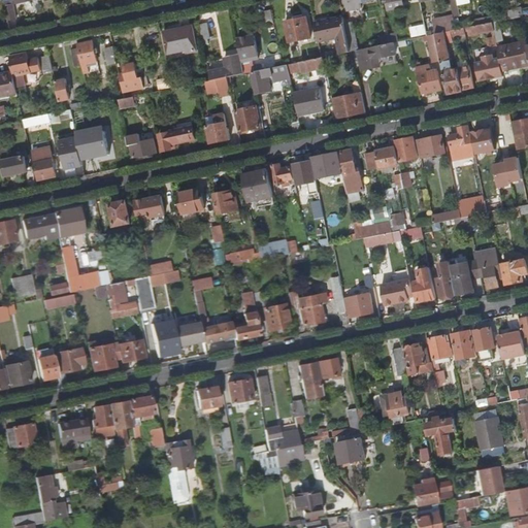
[(375,0),(347,0),(350,10),(361,8),(360,3),(375,0)]
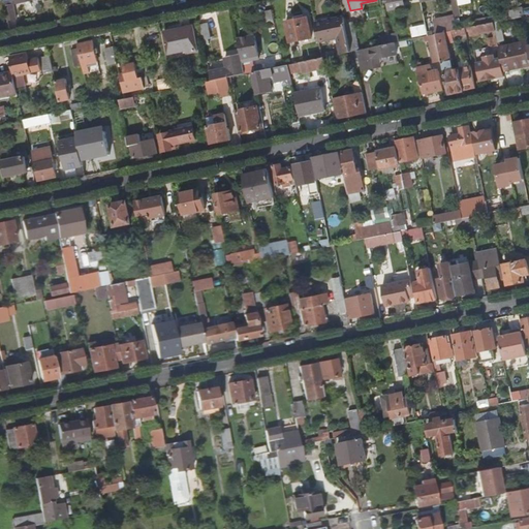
[(453,0),(455,10),(456,19),(462,17),(461,11),(475,8),(473,0),(453,0)]
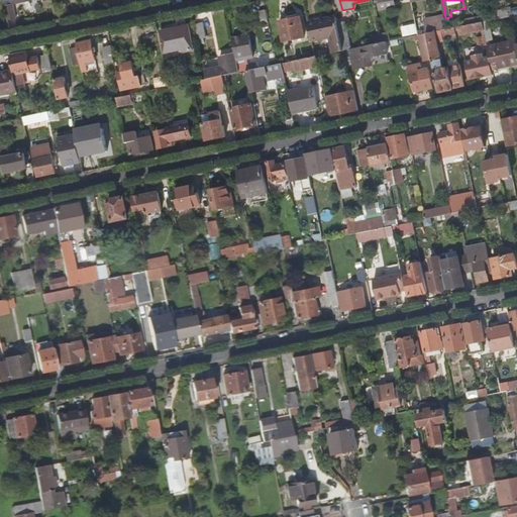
[(14,3),(5,5),(8,20),(17,18),(14,3)]
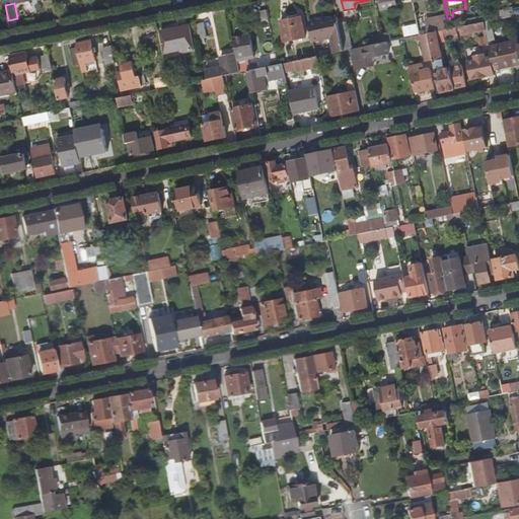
[(263,24),(270,23),(267,9),(260,11),(263,24)]
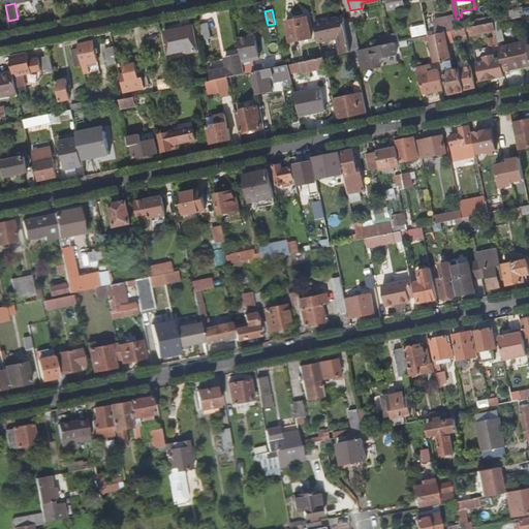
[(345,18),(314,24),(318,42),(337,38),(340,55),(352,52),(346,24),(345,18)]
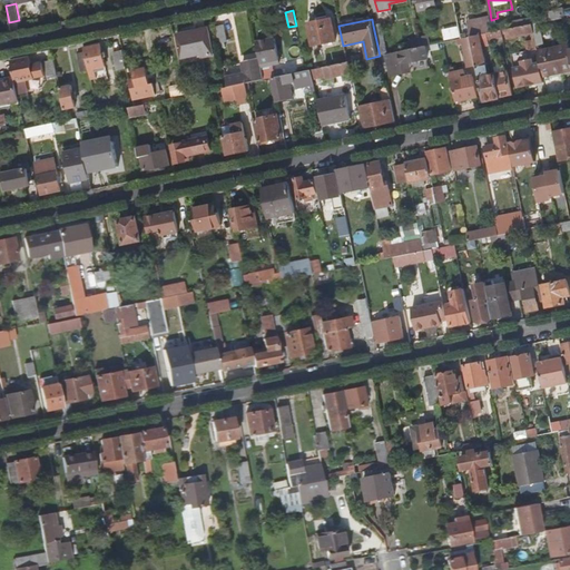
[(330,20),(307,23),(311,46),(334,42),(330,20)]
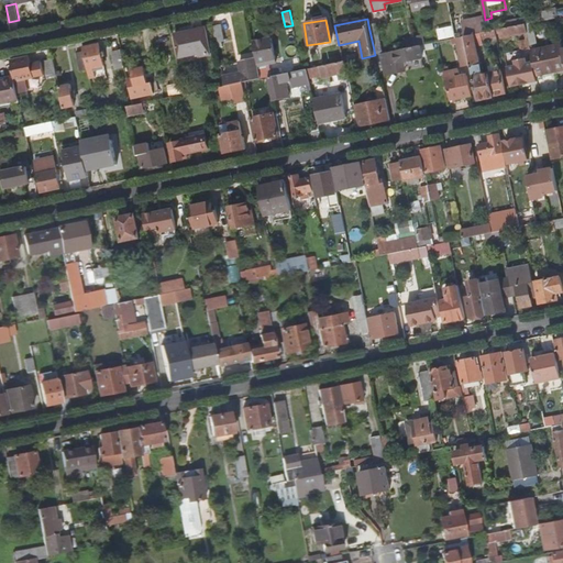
[(368,25),(375,55),(377,55),(384,54),(377,23),(368,25)]
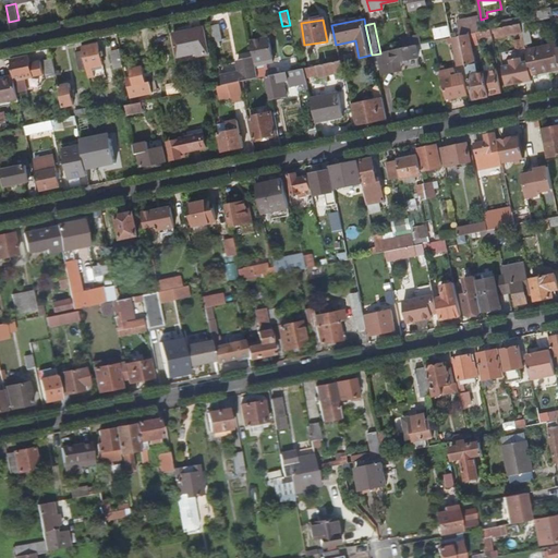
[(501,28),(495,29),(496,36),(520,31),(523,31),(522,24),(501,28)]
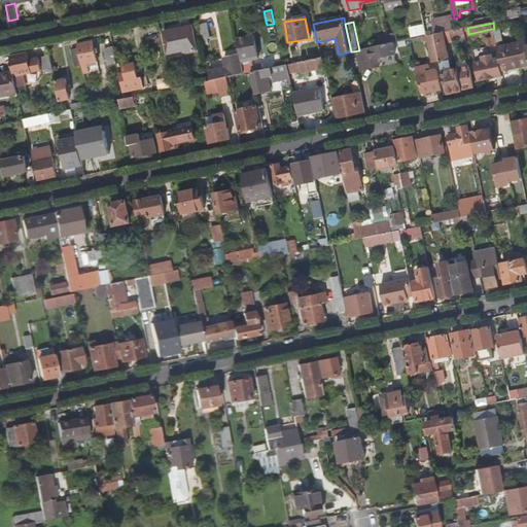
[(207,24),(199,25),(203,40),(210,38),(207,24)]
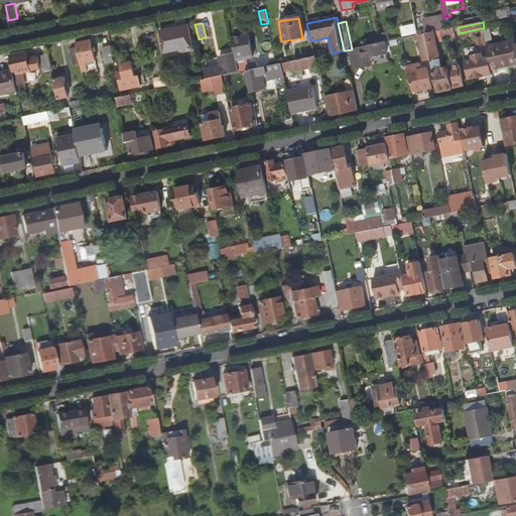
[(441,24),(417,29),(418,35),(426,33),(440,30),(447,29),(446,23),(441,24)]
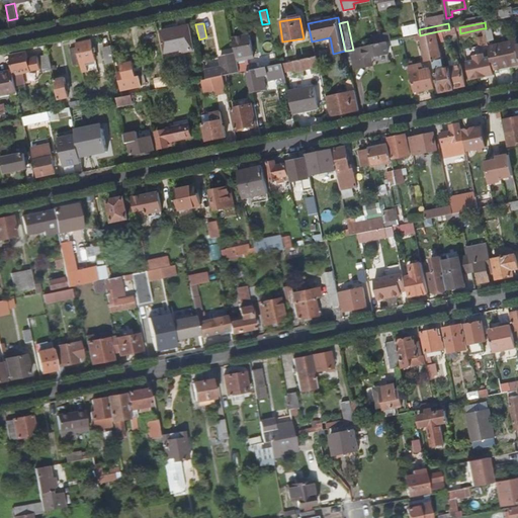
[(190,26),(161,31),(166,53),(183,49),(184,53),(195,50),(190,26)]
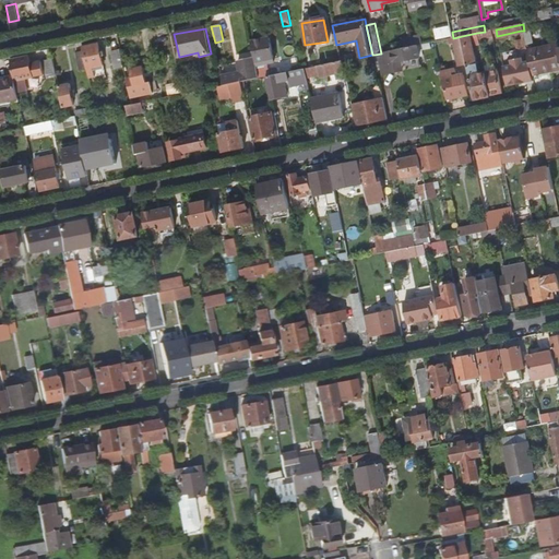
[(477,33),(479,40),(494,37),(492,31),(485,32),(477,33)]
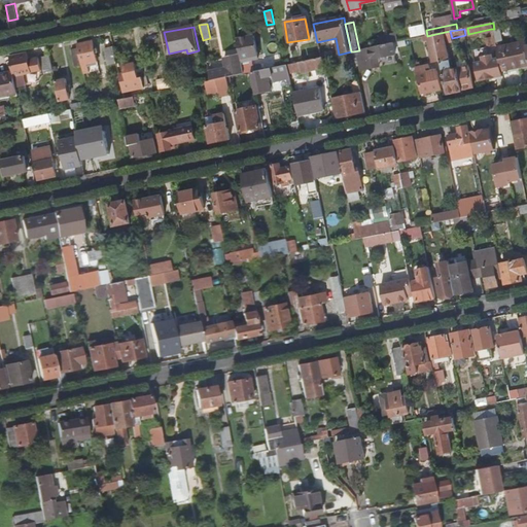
[(487,39),(489,48),(497,47),(494,29),(491,29),(493,38),(487,39)]
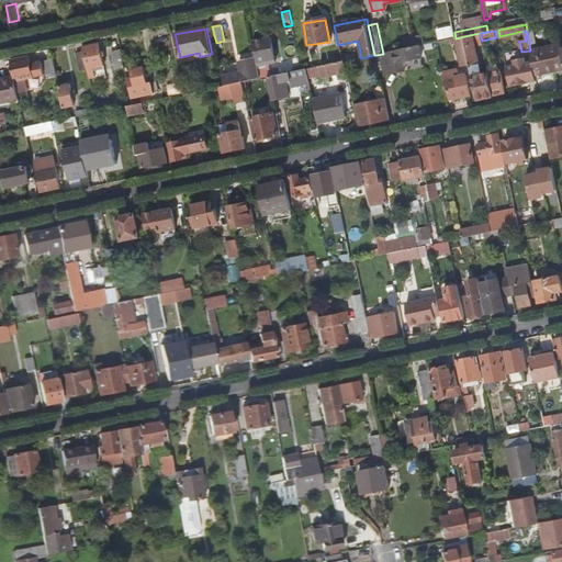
[(464,36),(465,42),(468,49),(471,65),(479,101),(493,98),(493,97),(489,74),(478,76),(476,71),(481,71),(475,46),(483,45),(482,41),(480,33),(464,36)]
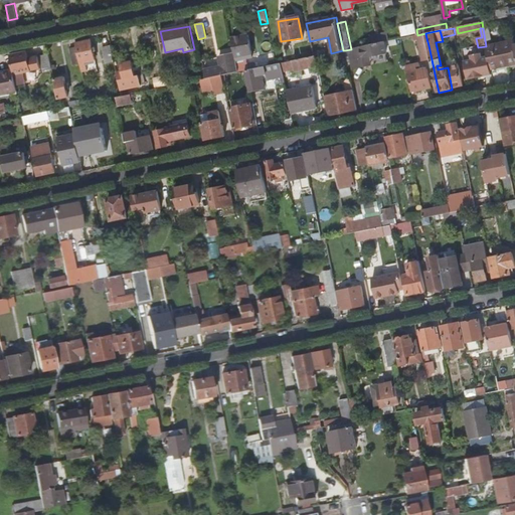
[(232,38),(235,54),(243,52),(251,51),(248,35),(232,38)]
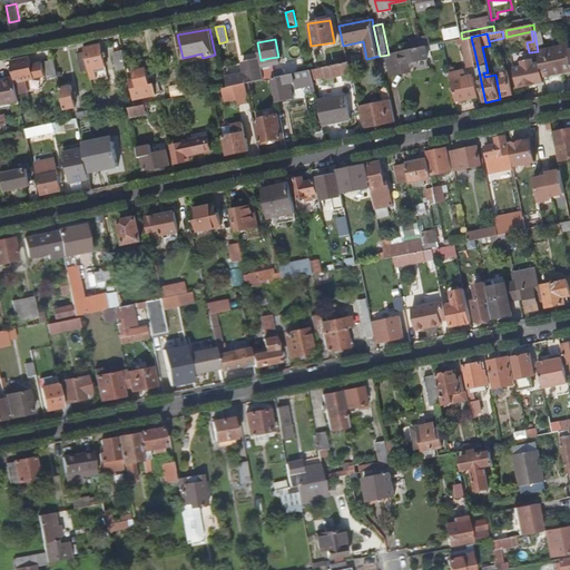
[(85,48),(85,51),(89,70),(106,67),(101,46),(85,48)]
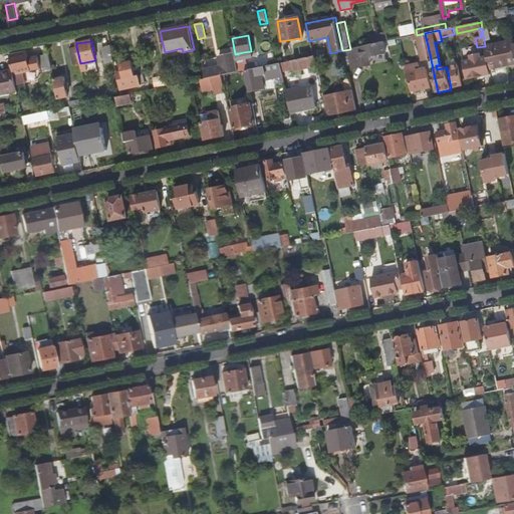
[(485,47),(490,70),(513,64),(513,44),(513,41),(485,47)]
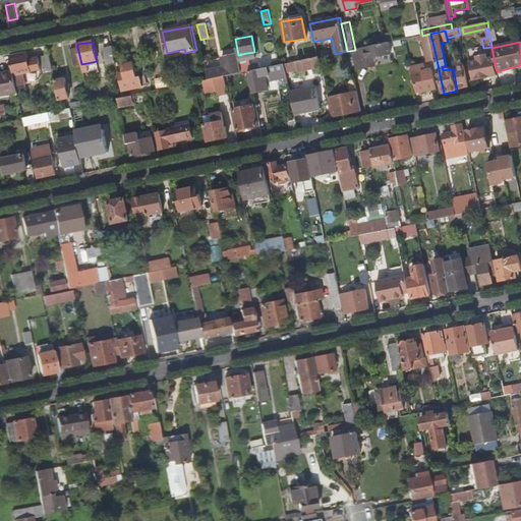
[(355,50),(349,51),(352,66),(361,64),(360,62),(393,55),(390,43),(385,44),(355,50)]
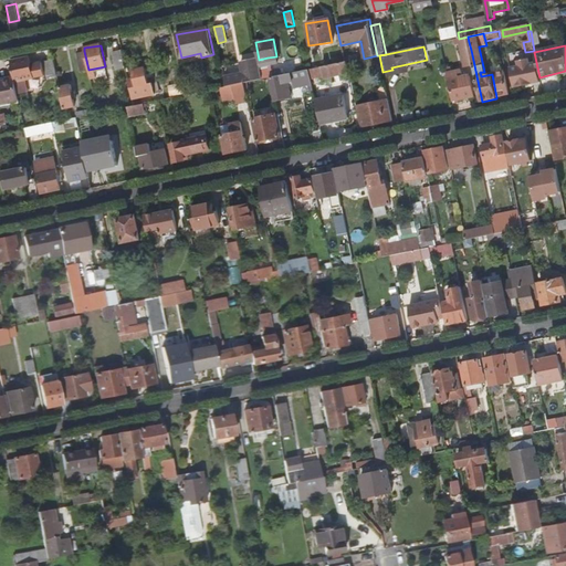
[(465,67),(474,65),(471,50),(462,51),(465,67)]
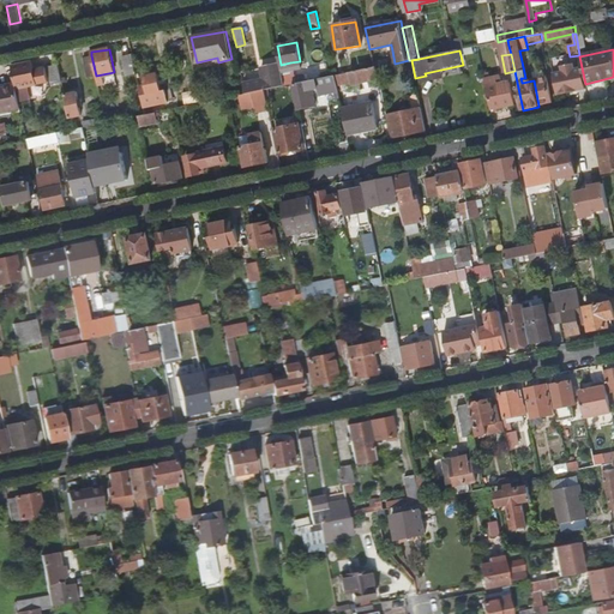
[(88,77),(96,76),(91,55),(84,58),(88,77)]
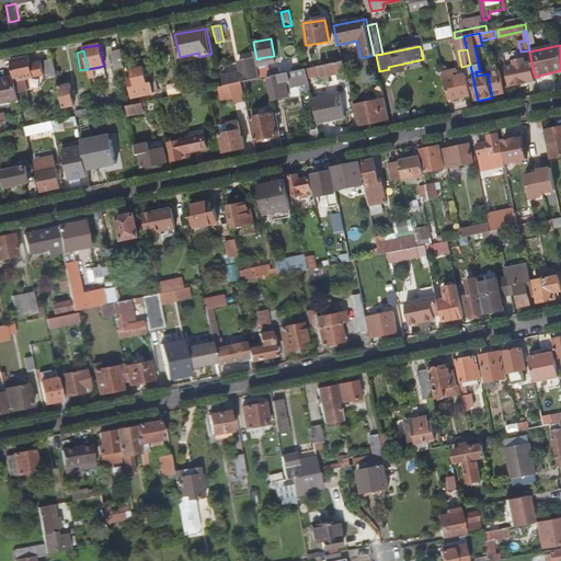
[(116,69),(124,67),(121,50),(113,52),(116,69)]
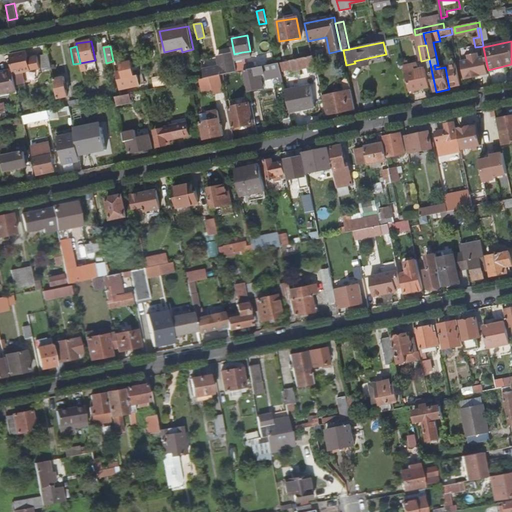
[(459,50),(460,57),(468,56),(466,49),(459,50)]
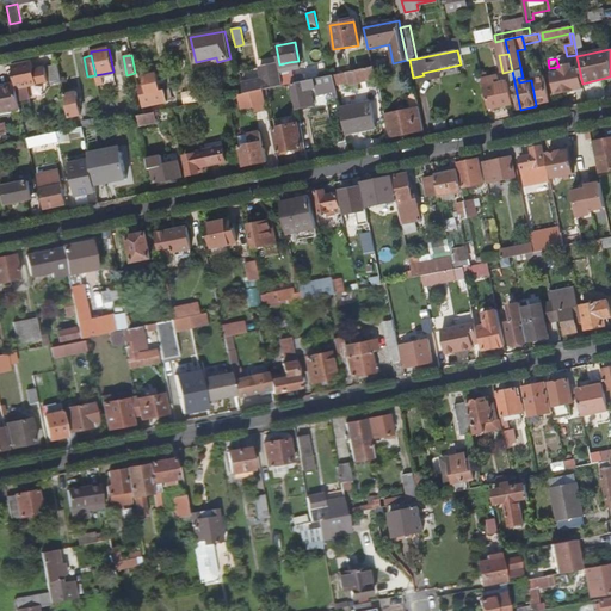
[(12,67),(16,82),(17,86),(19,102),(31,99),(28,86),(36,85),(31,62),(12,67)]
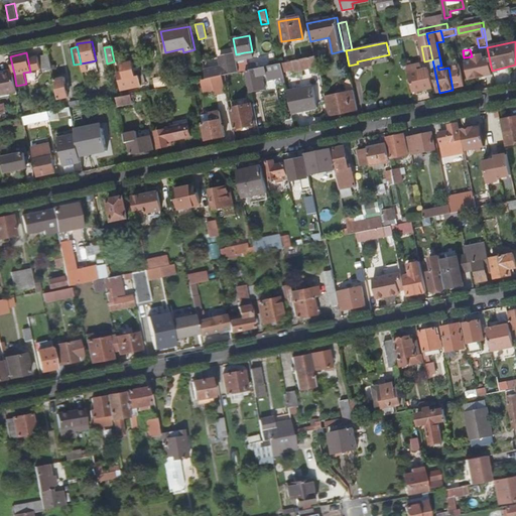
[(244,52),(236,54),(239,73),(247,71),(248,71),(244,52)]
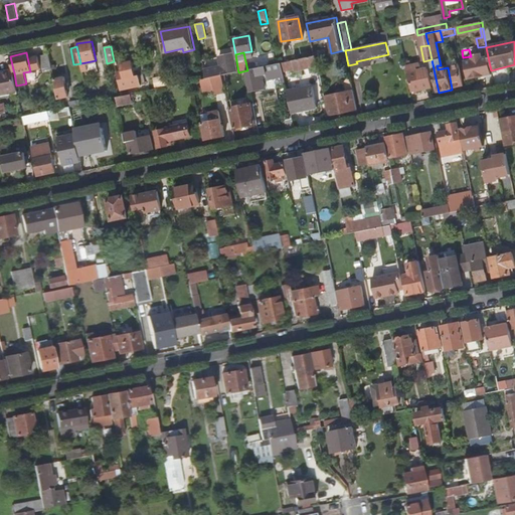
[(43,70),(52,69),(49,54),(40,56),(43,70)]
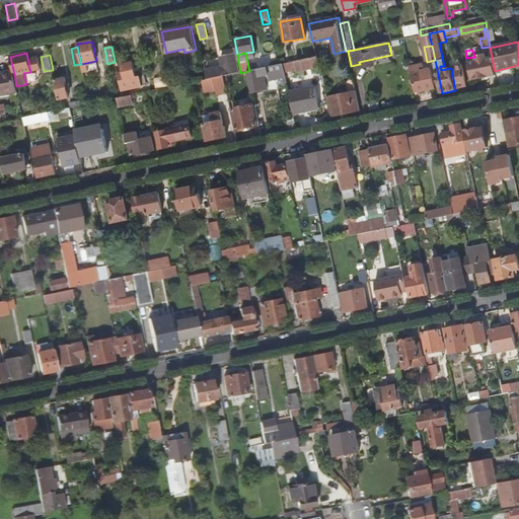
[(206,71),(208,80),(224,76),(240,73),(237,55),(221,58),(223,67),(206,71)]
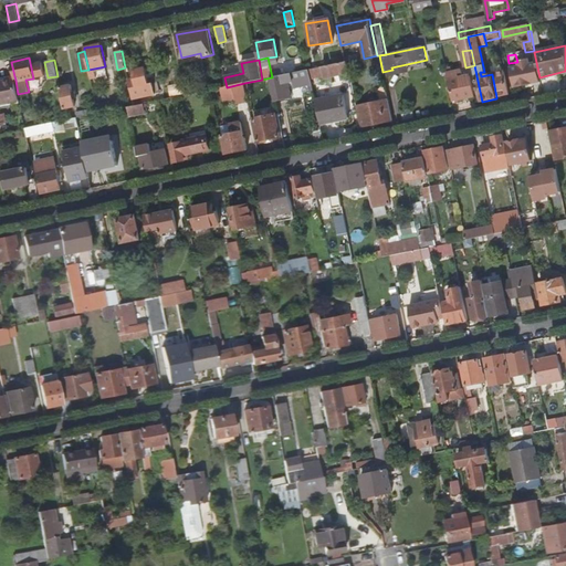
[(344,63),(321,67),(323,80),(349,73),(347,62),(344,63)]
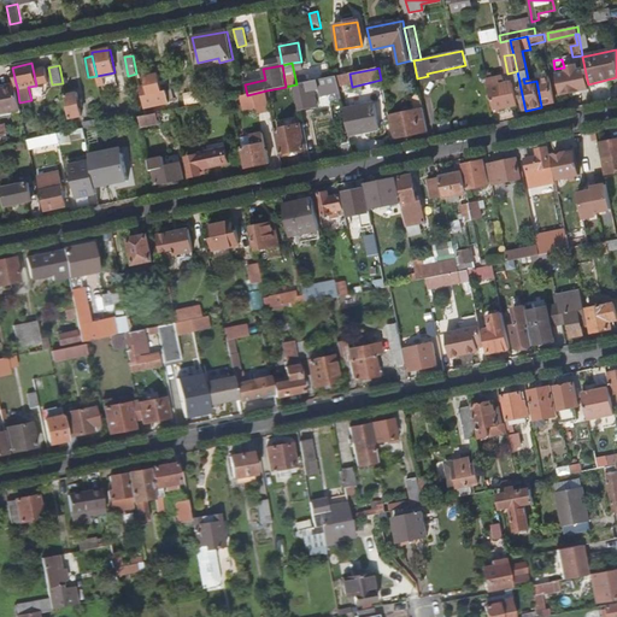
[(558,84),(560,97),(583,92),(579,70),(560,75),(562,83),(558,84)]
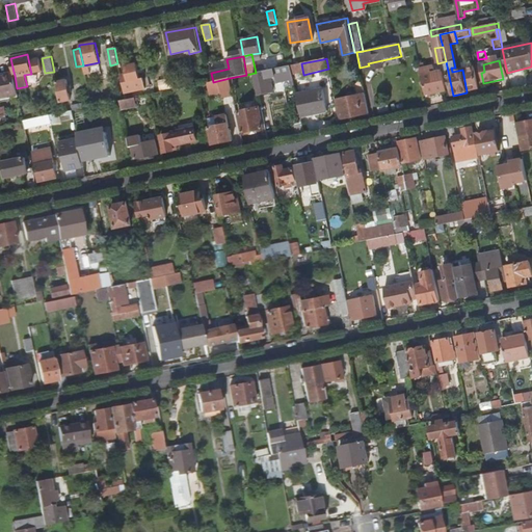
[(291,65),(292,73),(293,77),(303,75),(301,63),(291,65)]
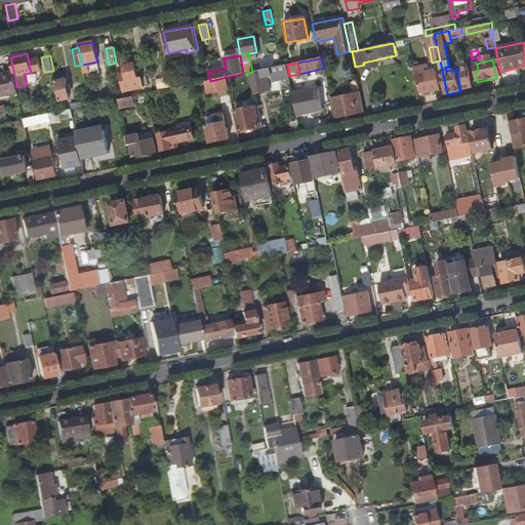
[(134,64),(123,66),(126,80),(137,78),(134,64)]
